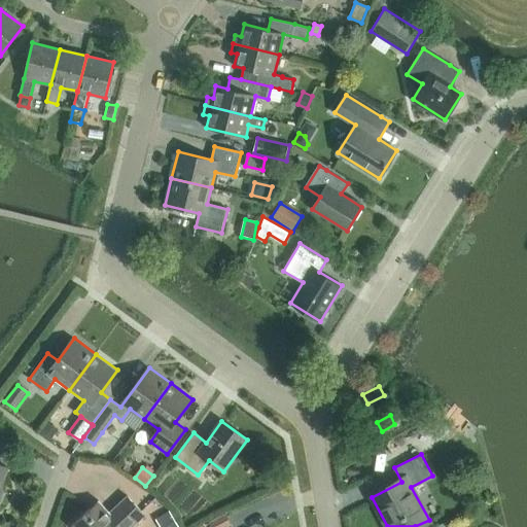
[(131,526),(145,515),(128,496),(110,513),(98,500),(71,526),(72,526),(131,526)]
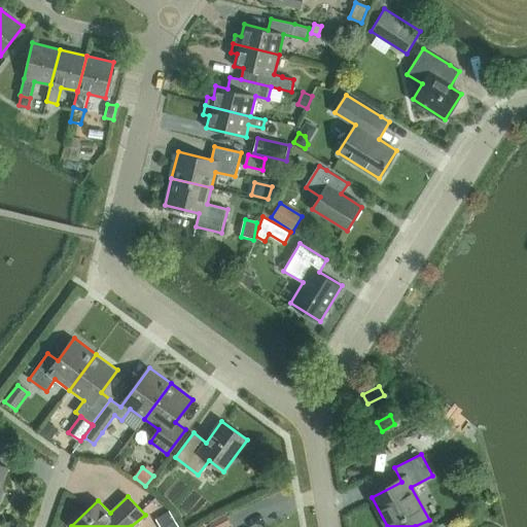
[(155,520),(160,526),(179,526),(169,511),(155,520)]
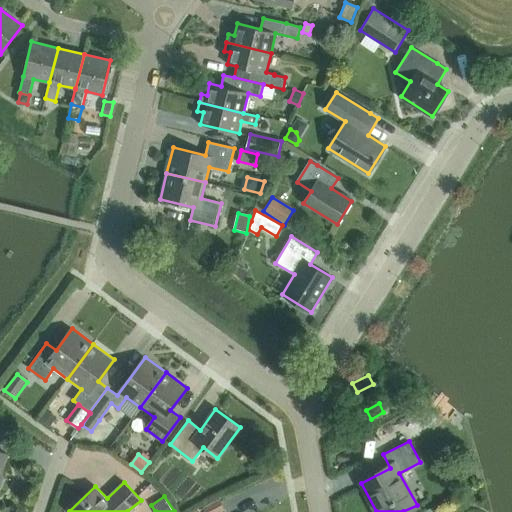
[(203,508),(205,511),(219,511),(225,509),(220,499),(203,508)]
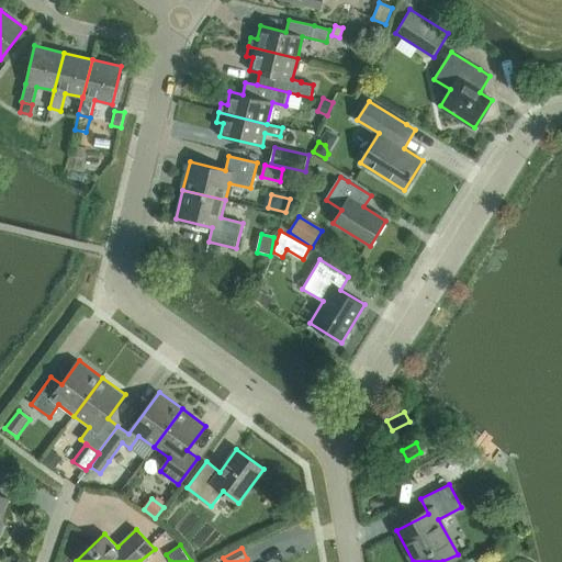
All buildings are outlined.
